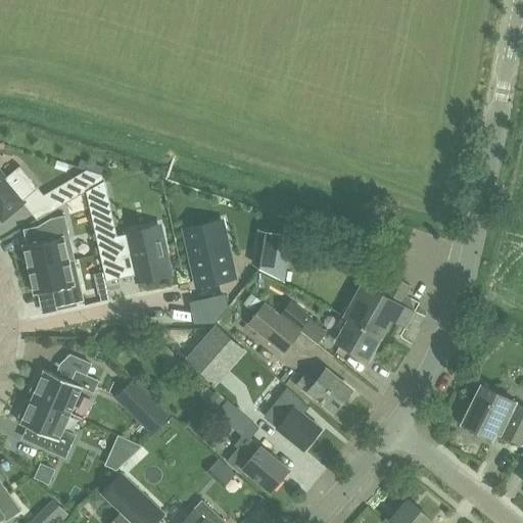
[(68,163),(56,159),(54,167),(66,171),(68,163)]
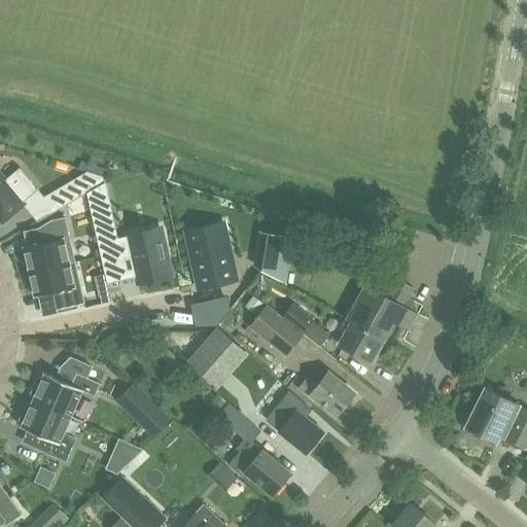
[(0,173),(0,218),(2,221),(25,203),(24,202),(38,189),(20,168),(5,179),(0,173)]
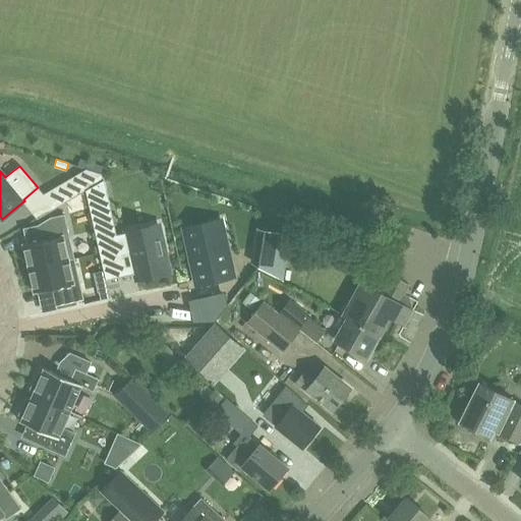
[(43,194),(52,211),(104,180),(101,174),(87,169),(43,194)]
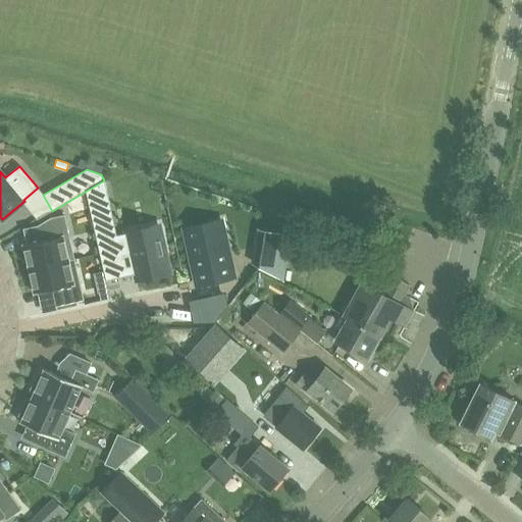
[(110,206),(91,210),(102,260),(121,256),(121,255),(131,253),(136,274),(137,280),(170,273),(164,245),(159,225),(153,226),(126,232),(126,233),(117,236),(110,206)]
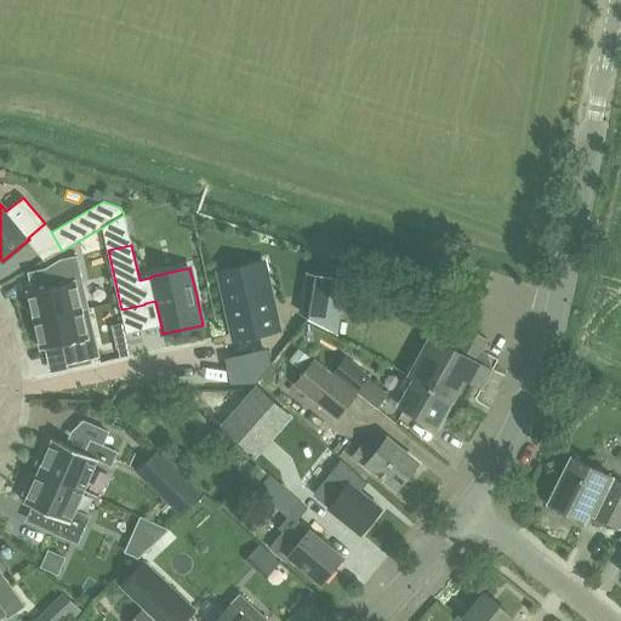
[(32,291),(28,292),(35,322),(89,308),(78,256),(61,260),(45,268),(50,288),(32,291)]
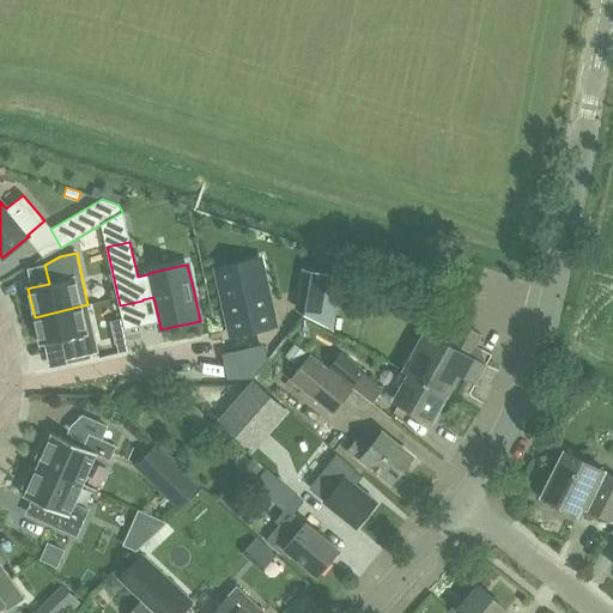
[(241,265),(218,269),(232,335),(274,326),(262,269),(243,274),(241,265)]
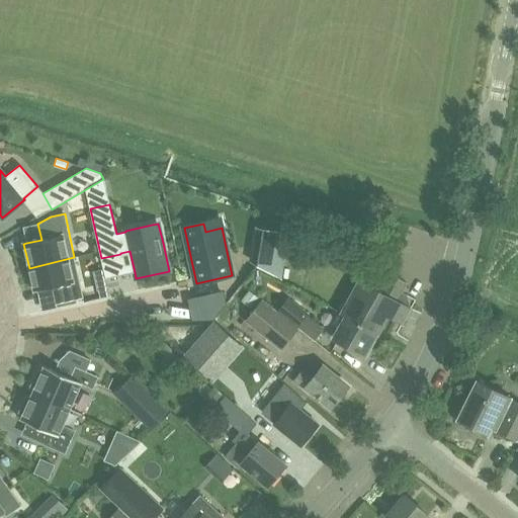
[(260,241),(256,265),(257,265),(282,280),(289,234),(274,231),(262,229),(260,241)]
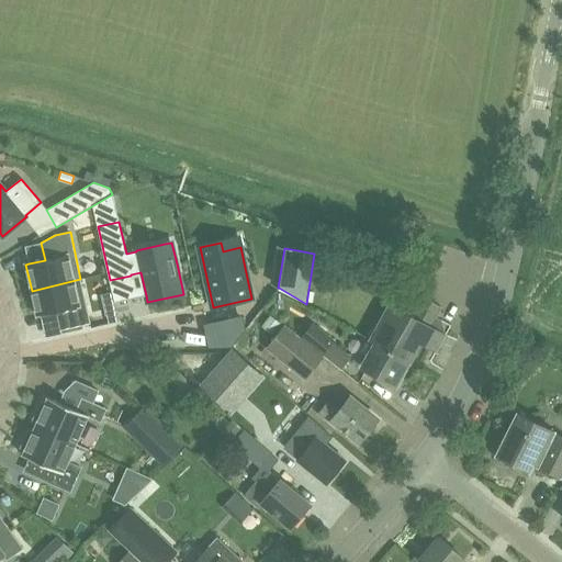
[(80,279),(32,291),(37,315),(56,311),(60,330),(90,324),(80,279)]
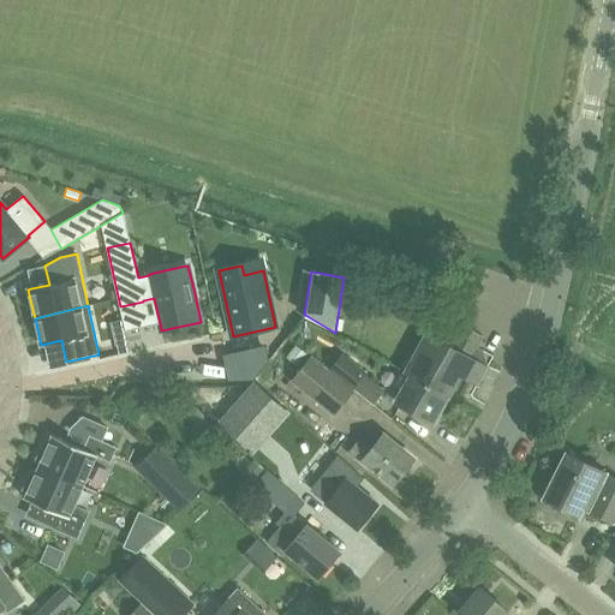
[(453,324),(430,312),(421,332),(424,335),(404,371),(408,375),(394,401),(434,423),(448,398),(449,398),(461,377),(477,386),(488,366),(472,358),(484,336),(455,321),(453,324)]
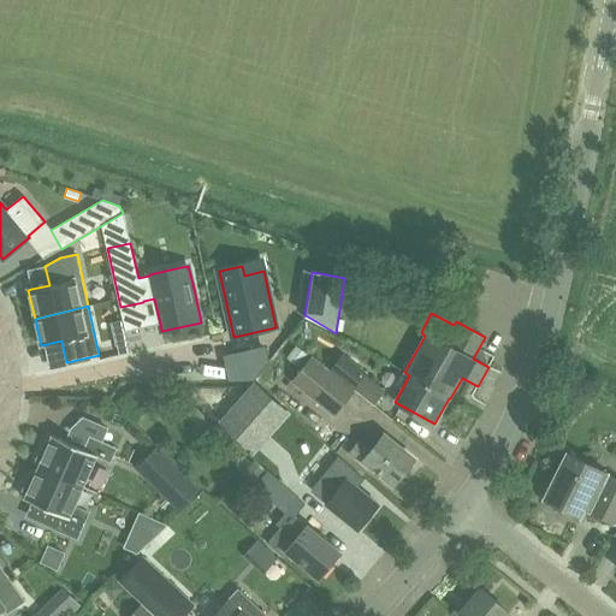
[(128,343),(118,345),(119,355),(130,353),(128,343)]
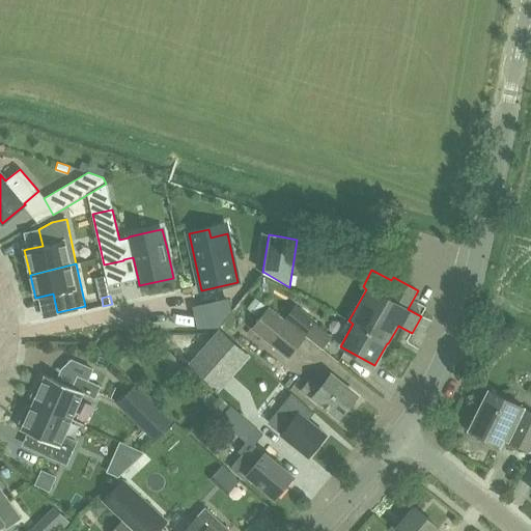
[(256,315),(264,305),(255,298),(247,308),(256,315)]
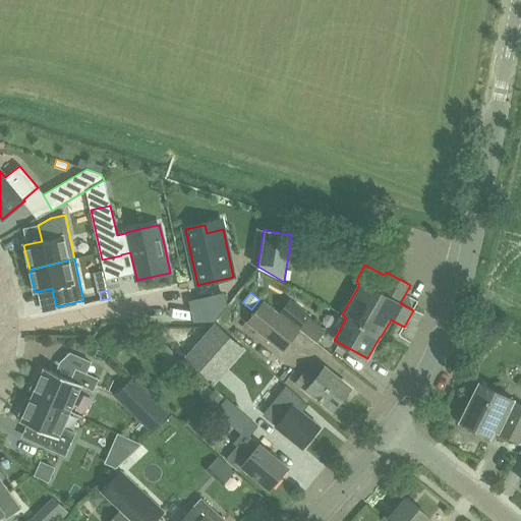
[(212,297),(217,317),(226,306),(223,295),(212,297)]
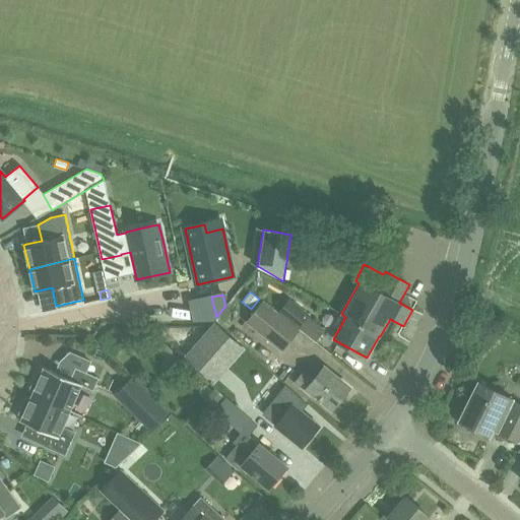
[(307,318),(304,316),(305,315),(285,300),(278,309),(298,325),(300,326),(298,328),(300,330),(316,342),(325,331),(308,316),(307,318)]
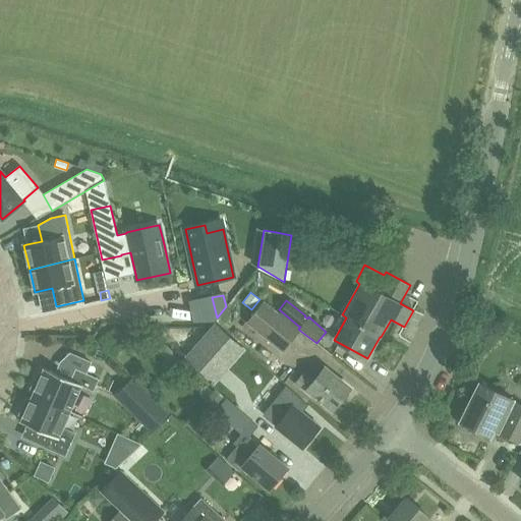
[(300,331),(298,329),(264,301),(245,324),(282,353),(300,331)]
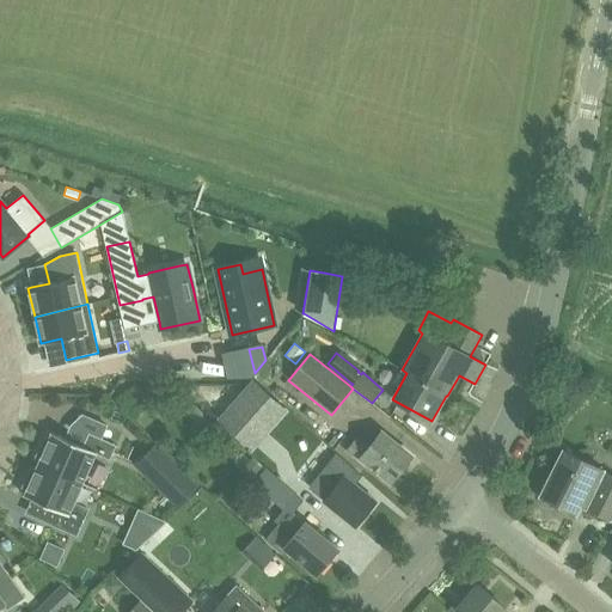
[(227,418),(224,422),(256,452),(259,448),(258,447),(269,435),(271,436),(294,412),(262,383),(239,407),(240,408),(230,420),(227,418)]
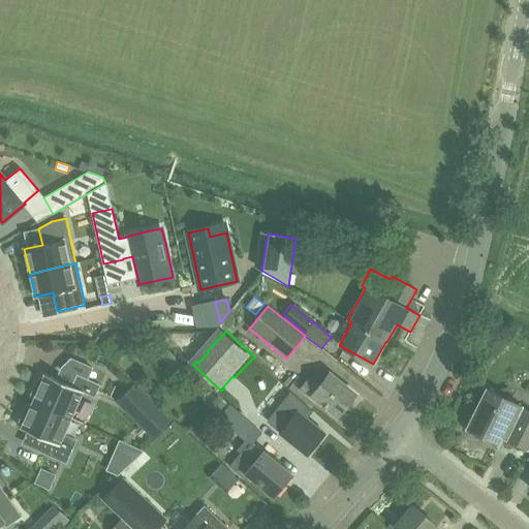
[(88,379),(99,384),(103,376),(91,371),(88,379)]
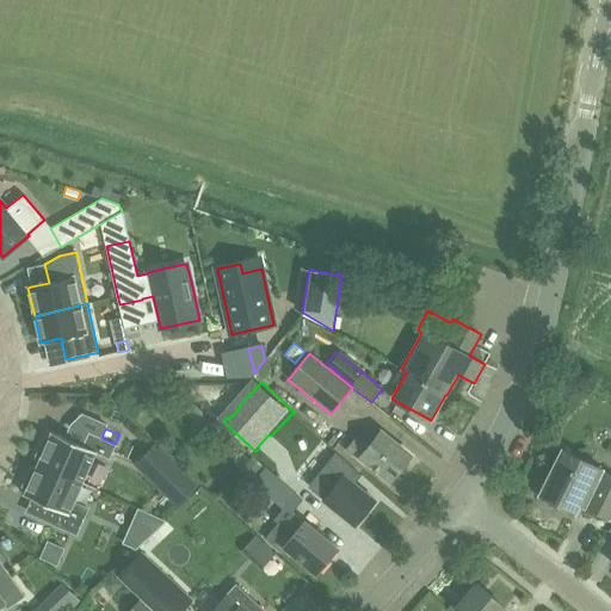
[(412,456),(381,431),(369,445),(357,437),(344,451),(364,467),(366,463),(390,482),(412,456)]
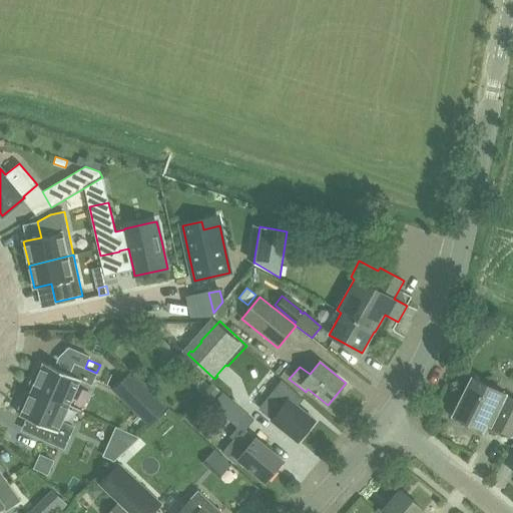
[(38,365),(29,384),(34,385),(32,389),(69,406),(80,381),(91,385),(96,373),(85,368),(74,363),(69,374),(44,363),(42,367),(38,365)]
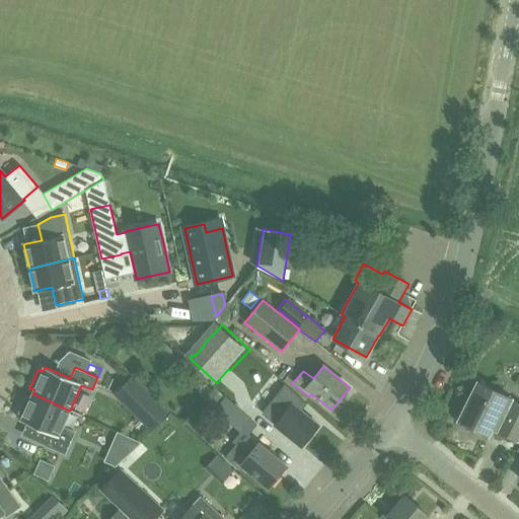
[(518,443),(518,440),(518,402),(512,399),(476,382),(457,421),(489,436),(493,429),(497,431),(496,432),(518,443)]
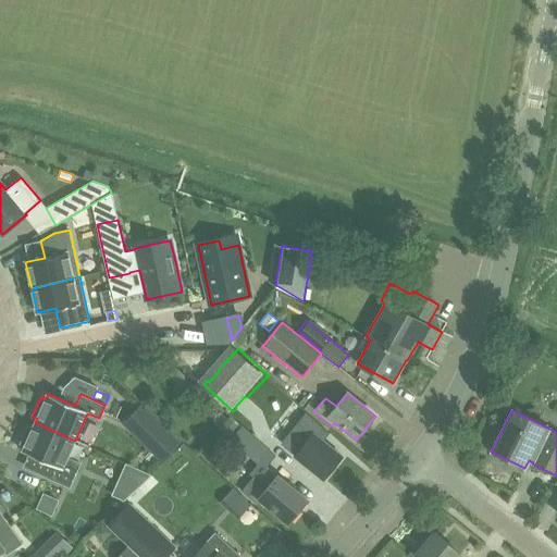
[(28,424),(20,445),(24,447),(22,453),(47,462),(40,477),(69,489),(79,463),(67,458),(75,441),(35,422),(33,426),(28,424)]
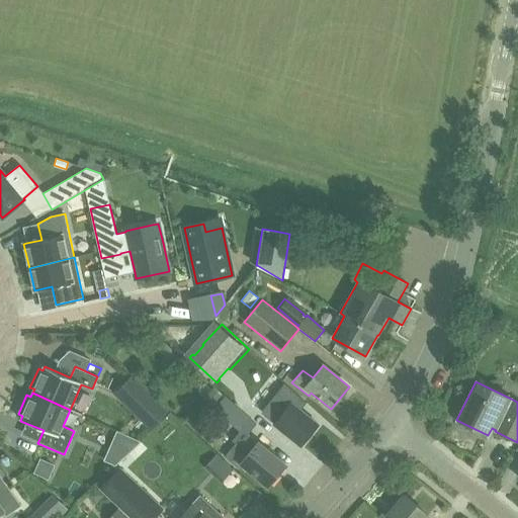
[(290,404),(279,395),(268,408),(279,417),(274,424),(300,446),(318,425),(291,403),(290,404)]
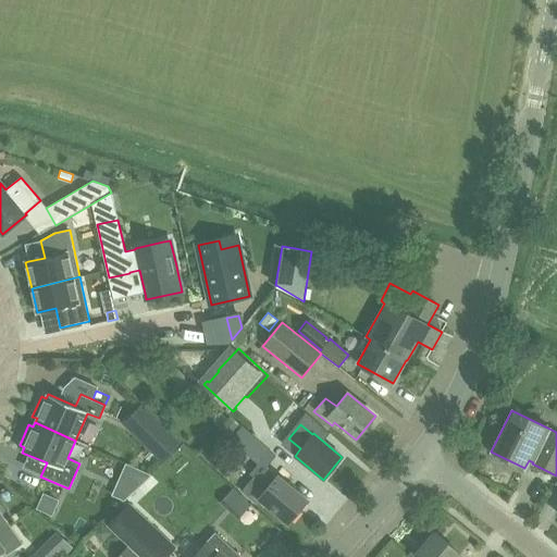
[(258,466),(271,452),(246,429),(233,443),(258,466)]
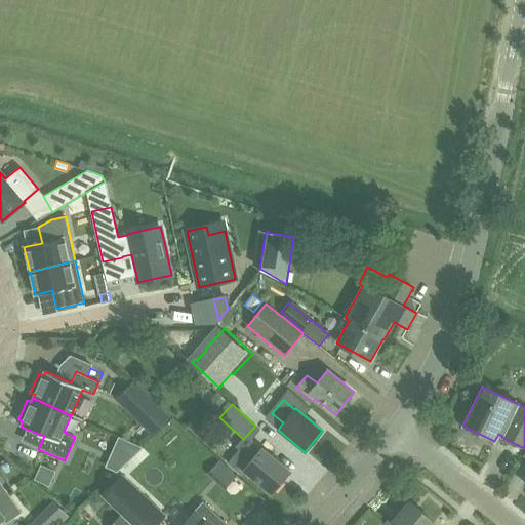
[(261,448),(250,439),(244,446),(242,445),(227,463),(241,475),(244,471),(272,493),(290,472),(261,448)]
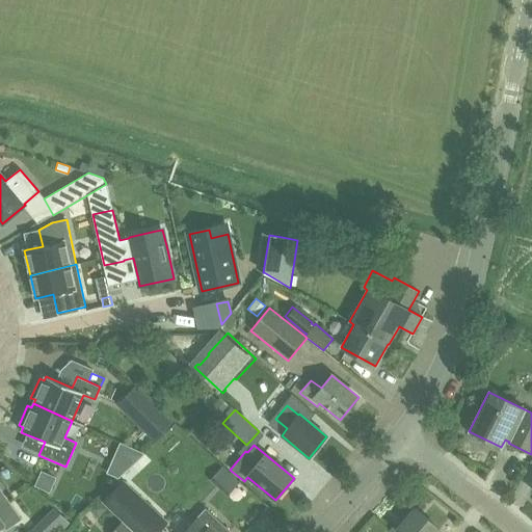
[(34,486),(50,493),(56,478),(41,471),(34,486)]
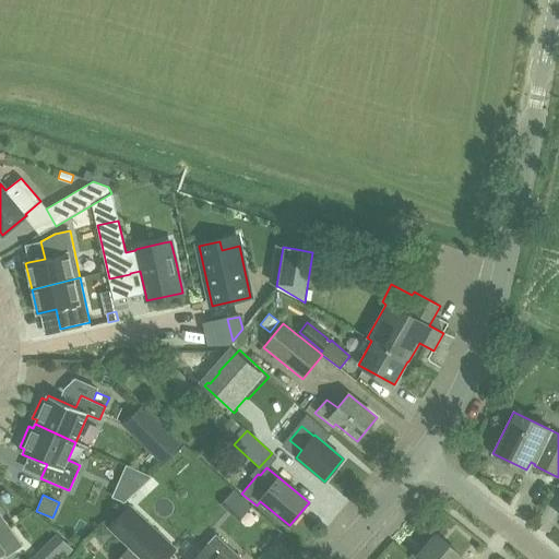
[(131,499),(106,523),(142,558),(167,558),(179,547),(131,499)]
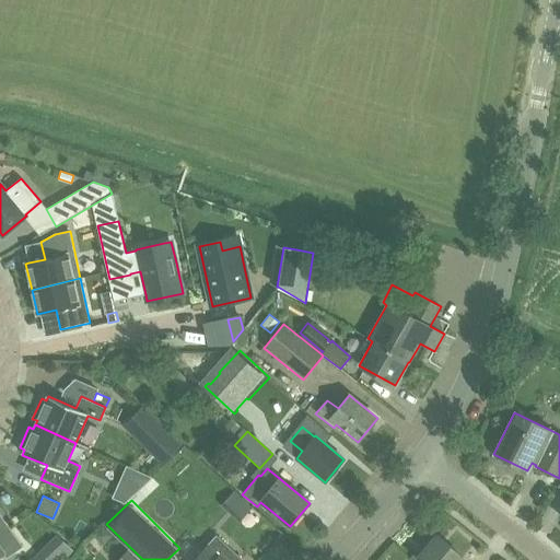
[(0,557),(3,555),(7,558),(23,547),(6,522),(0,525),(0,557)]
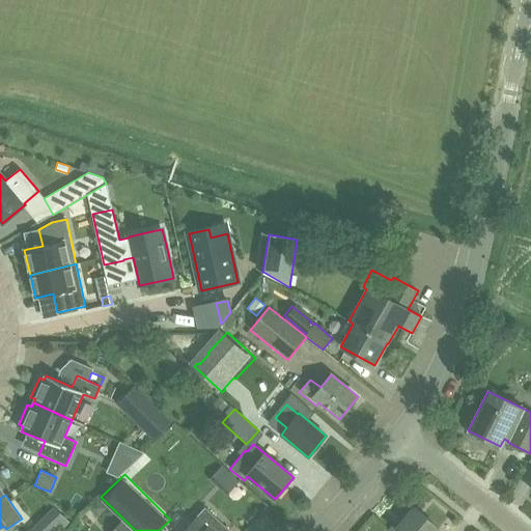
[(198,502),(170,530),(216,530),(222,525),(198,502)]
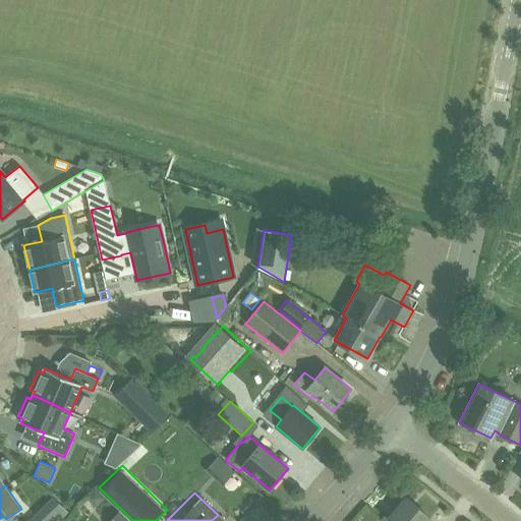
[(53,498),(41,509),(52,520),(61,520),(69,514),(53,498)]
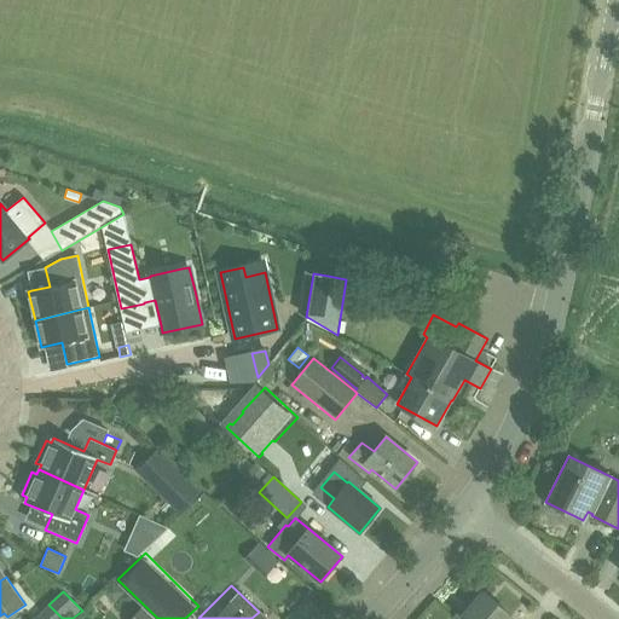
[(509,618),(512,617),(482,591),(460,617),(463,618),(509,618)]
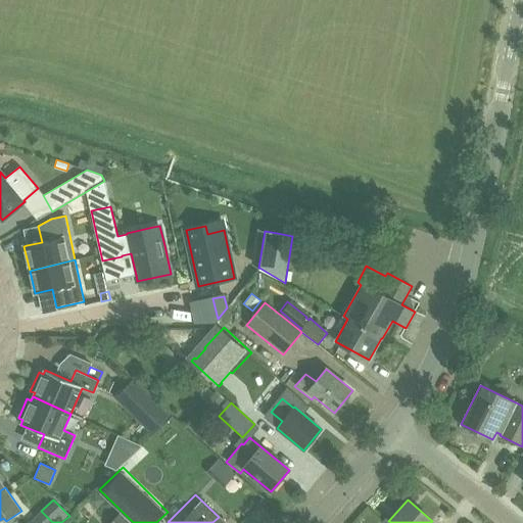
[(131,522),(121,514),(120,513),(109,522),(131,522)]
